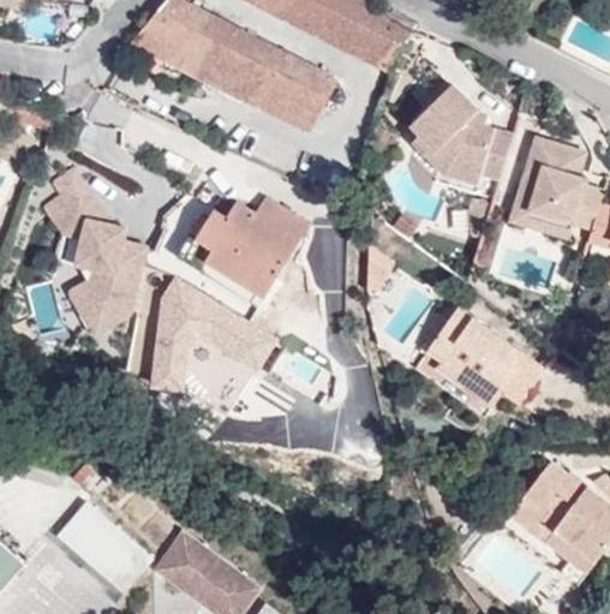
[(333,82),(171,0),(163,0),(131,42),(306,132),(333,82)]
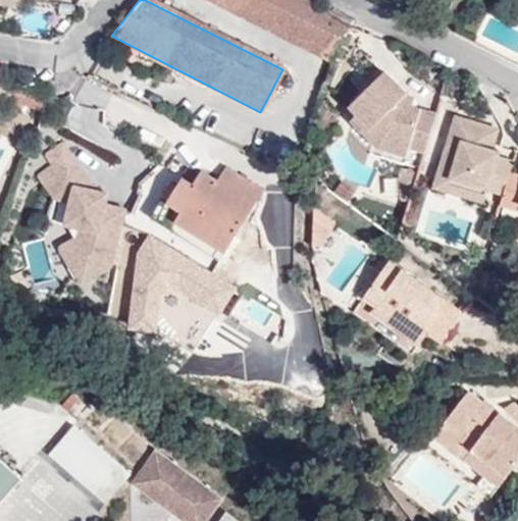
[(206,0),(329,61),(349,23),(302,0),(206,0)]
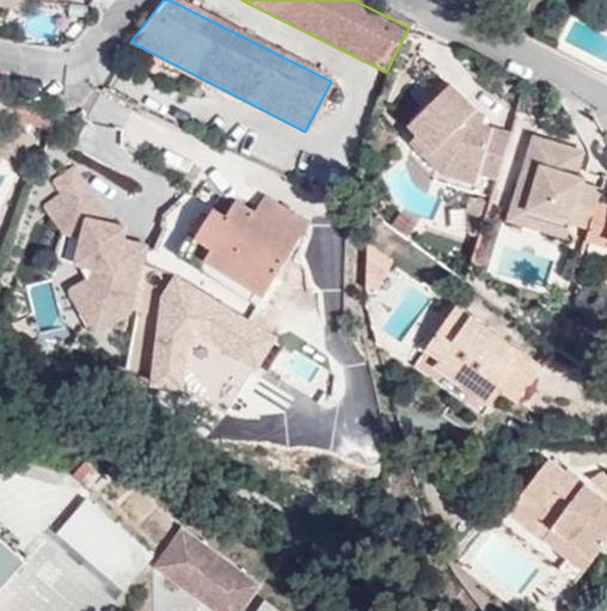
[(447,163),(479,172),(497,178),(510,134),(479,126),(468,121),(466,117),(473,109),(447,84),(408,124),(416,133),(447,163)]
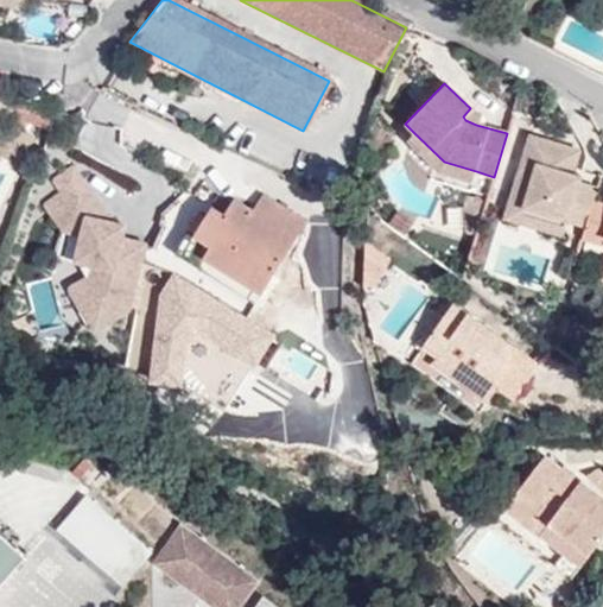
[(465,120),(476,125),(480,114),(470,108),(463,117),(465,120)]
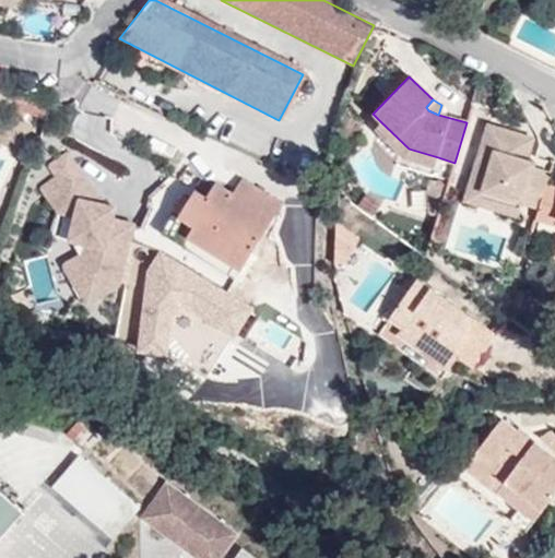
[(133,143),(74,114),(62,138),(122,167),(133,143)]
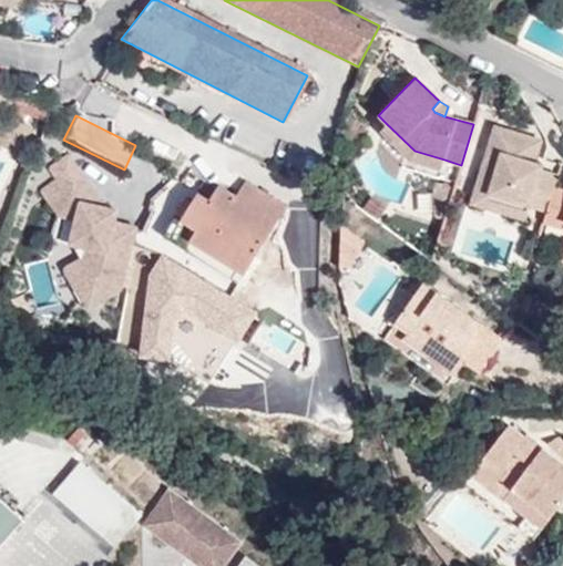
[(501,119),(500,122),(523,130),(524,125),(501,119)]
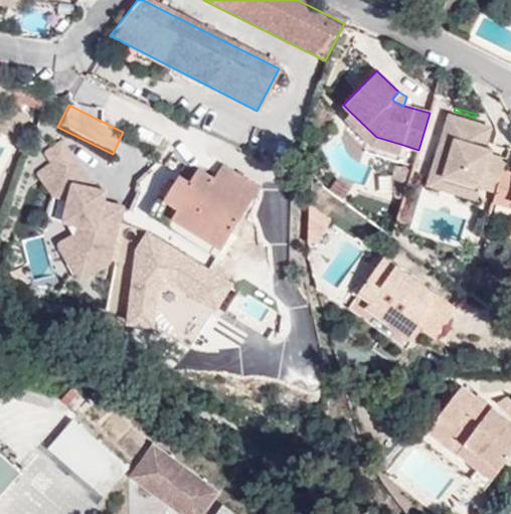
[(400,153),(403,145),(376,137),(350,112),(344,119),(372,145),(400,153)]
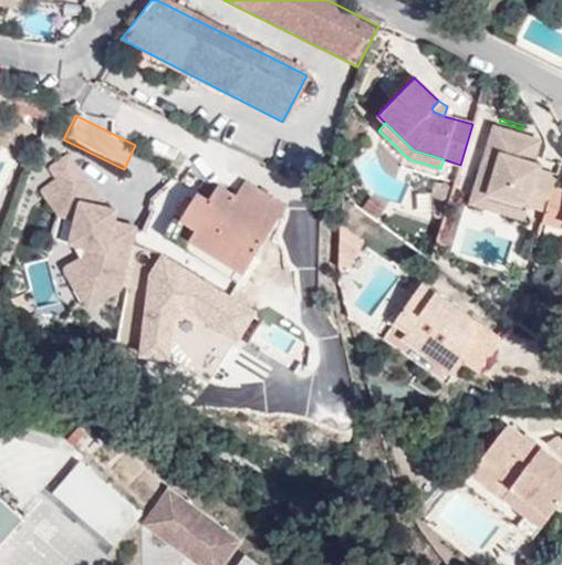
[(527,206),(538,173),(539,167),(530,165),(538,142),(492,129),(474,190),(527,206)]
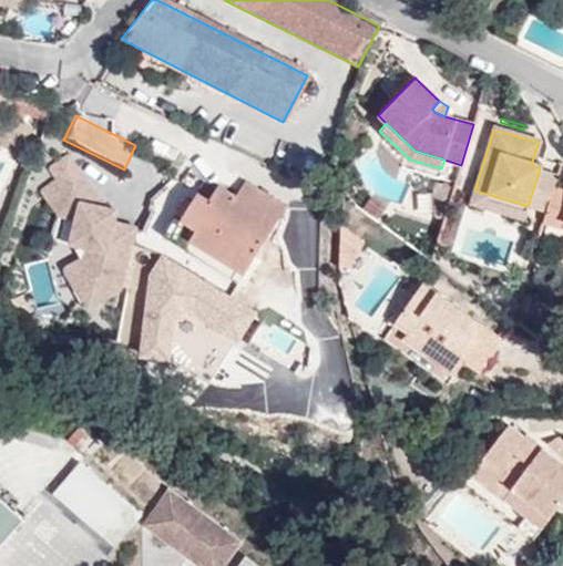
[(79,258),(59,269),(81,312),(143,280),(78,156),(30,181),(53,224),(59,222),(79,258)]
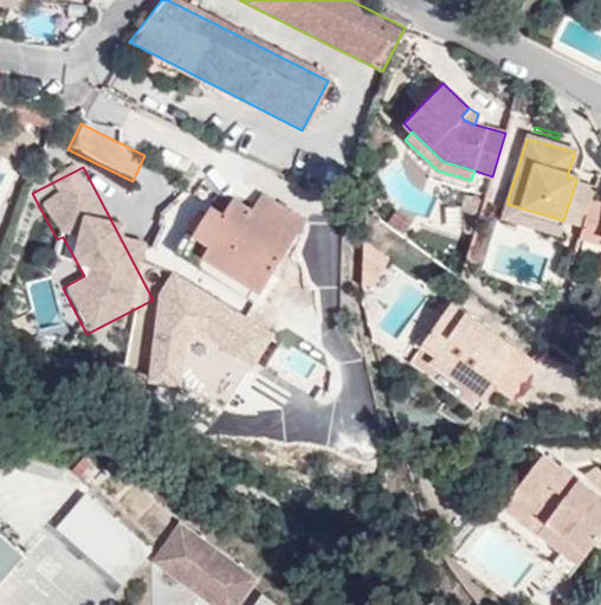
[(582,225),(589,201),(593,190),(575,185),(563,220),(582,225)]
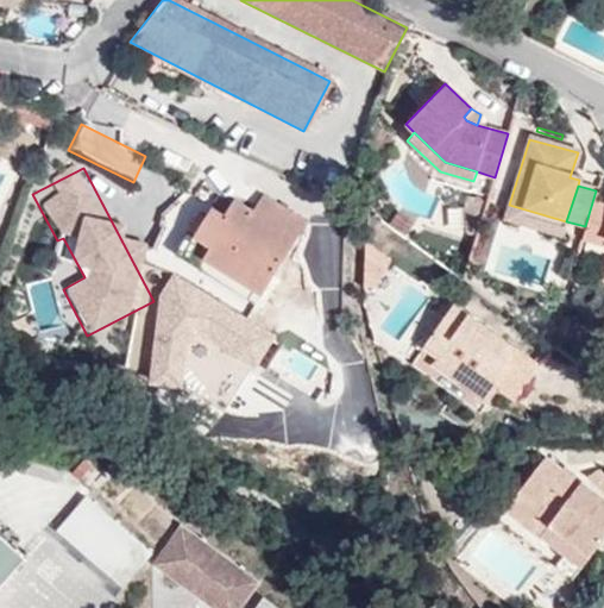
[(477,236),(488,200),(469,195),(465,206),(466,232),(477,236)]
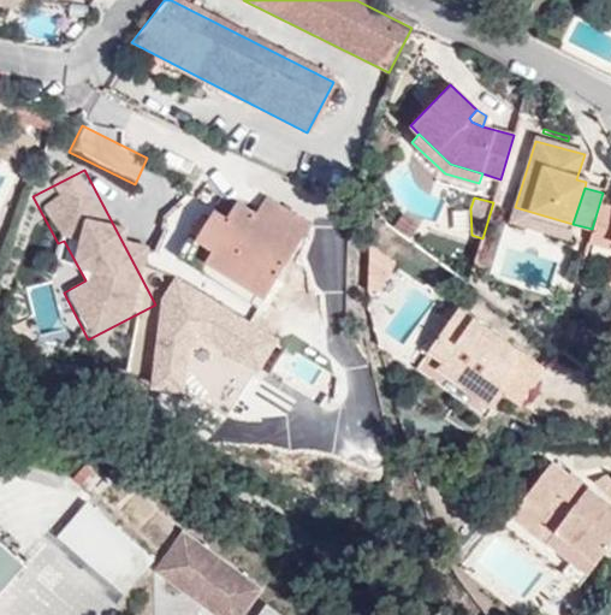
[(266,223),(276,208),(265,201),(255,216),(266,223)]
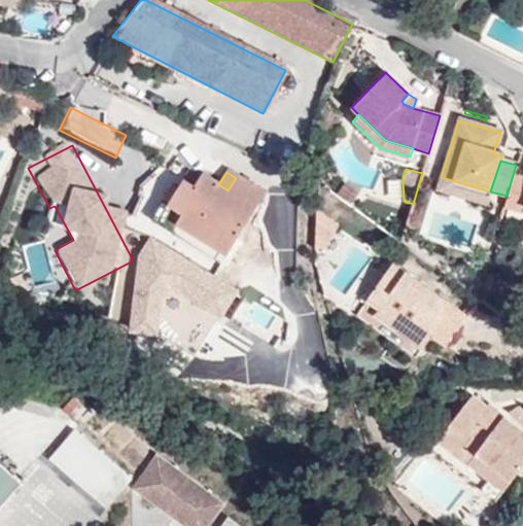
[(263,194),(236,178),(228,190),(218,184),(203,175),(194,188),(183,182),(170,204),(168,206),(182,215),(177,224),(225,254),(263,194)]
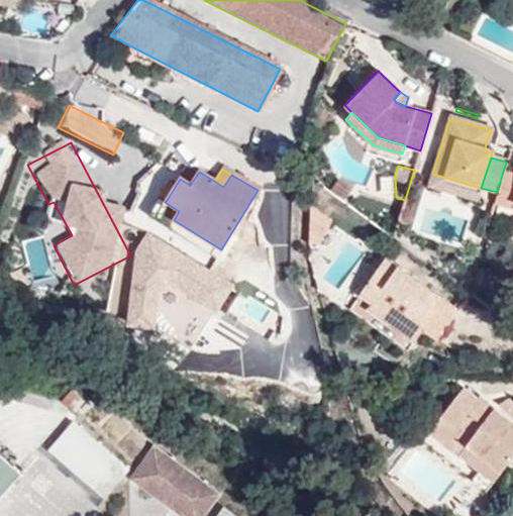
[(512,175),(503,172),(497,192),(493,203),(512,208),(512,175)]
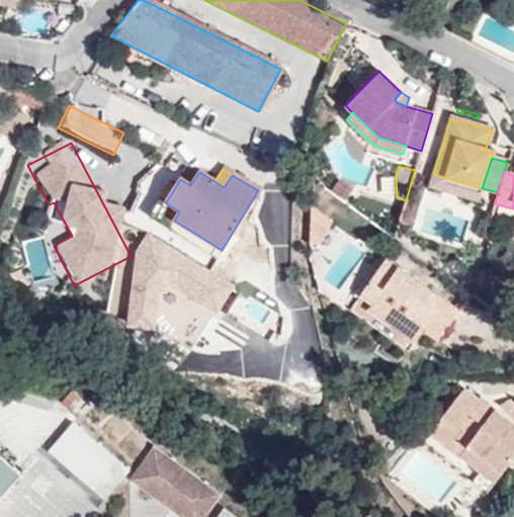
[(479,200),(482,188),(433,174),(429,186),(479,200)]
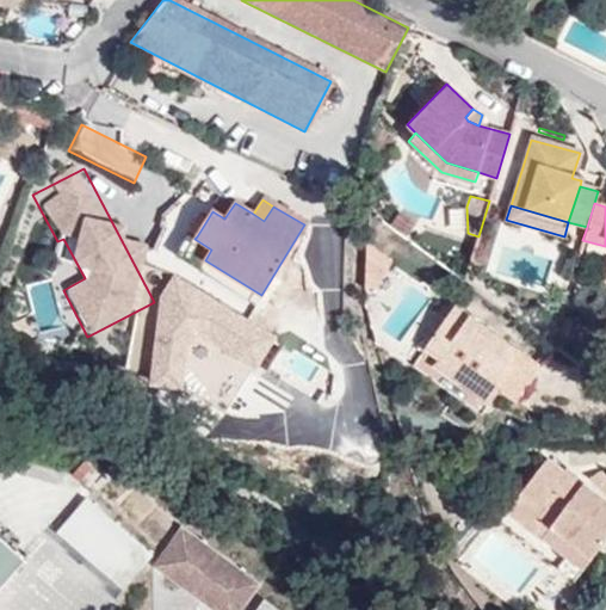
[(254,307),(261,295),(205,260),(211,250),(195,239),(197,236),(189,232),(173,256),(254,307)]
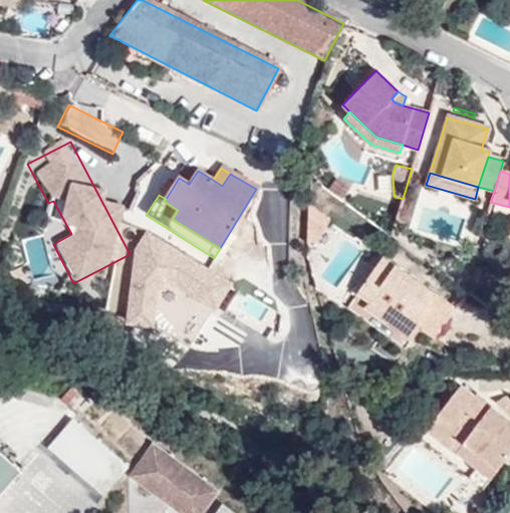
[(306,207),(307,246),(315,245),(327,222),(306,207)]
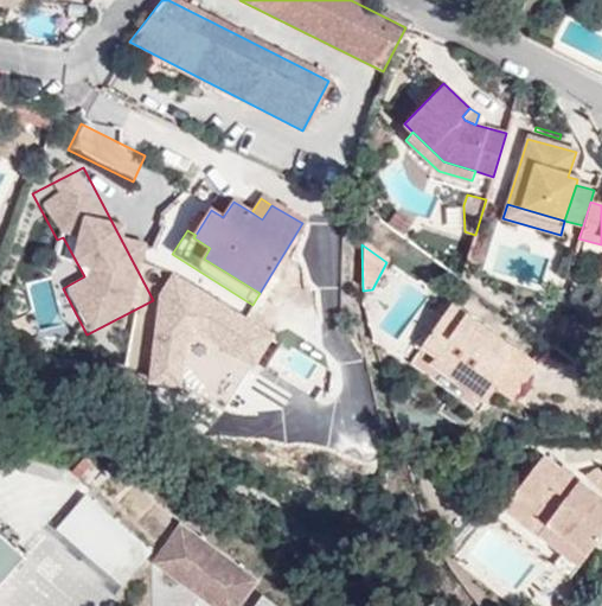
[(31,327),(59,323),(51,276),(23,282),(31,327)]
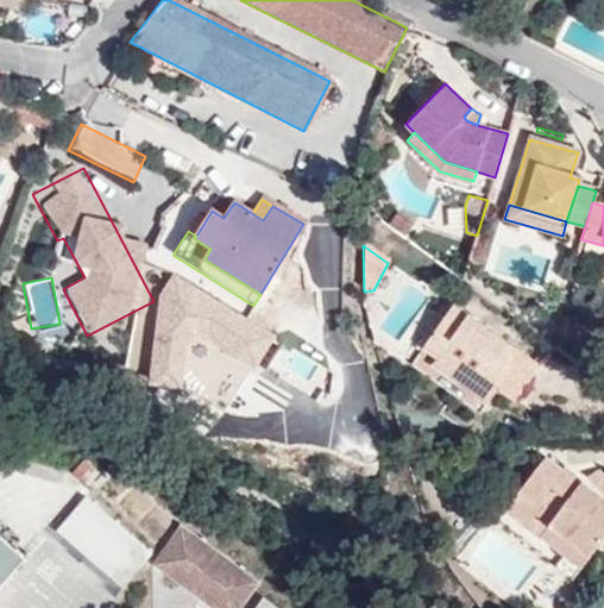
[(452,307),(423,346),(438,358),(433,365),(486,403),(497,389),(507,376),(522,389),(539,369),(452,307)]
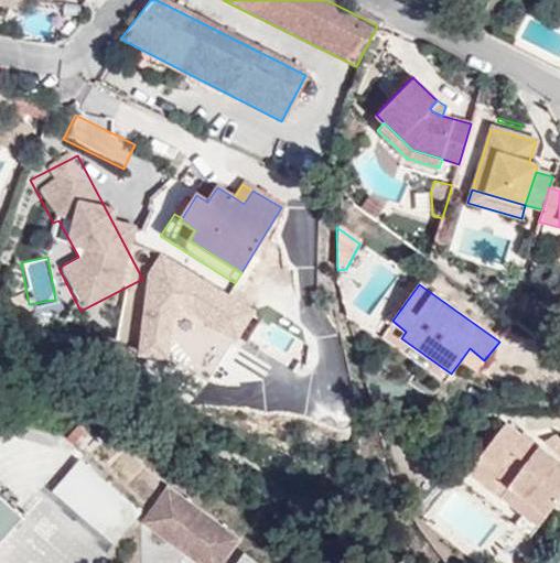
[(519,292),(509,320),(516,324),(520,311),(523,312),(528,295),(519,292)]
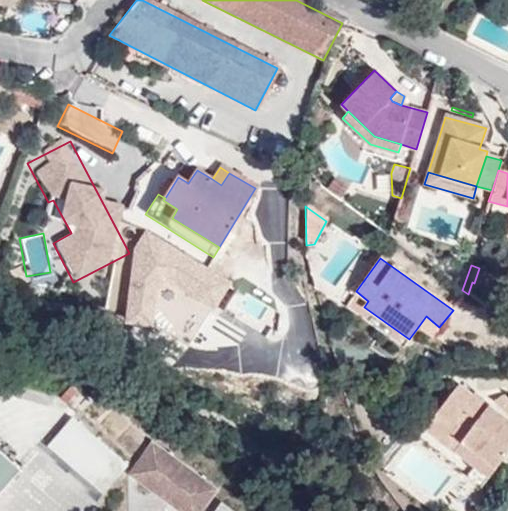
[(145,282),(149,339),(200,336),(197,299),(183,300),(182,279),(145,282)]
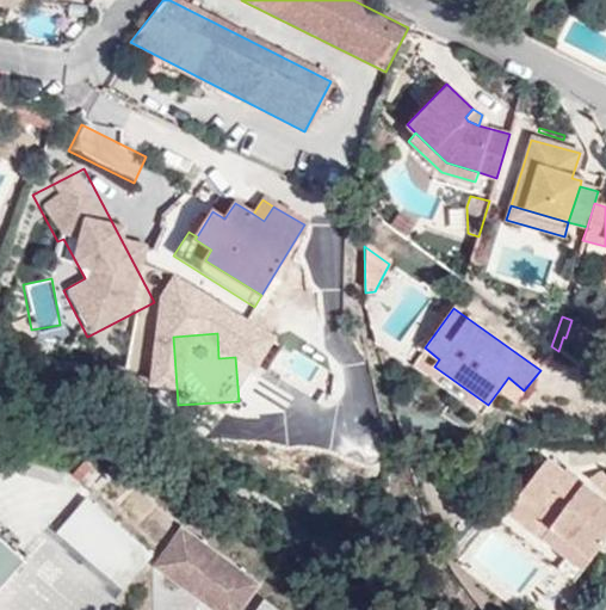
[(439,359),(425,347),(410,368),(480,416),(488,405),(434,367),(439,359)]
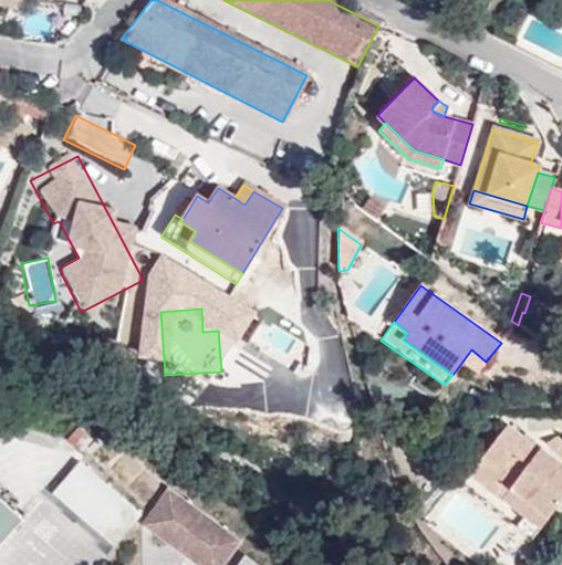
[(478,372),(486,362),(471,349),(462,362),(478,372)]
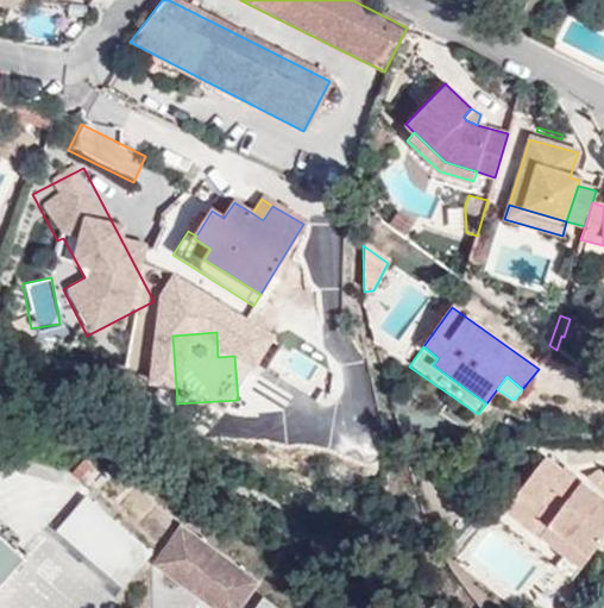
[(603,537),(603,502),(579,483),(574,490),(558,476),(561,472),(542,459),(504,511),(539,538),(547,526),(589,557),(603,537)]
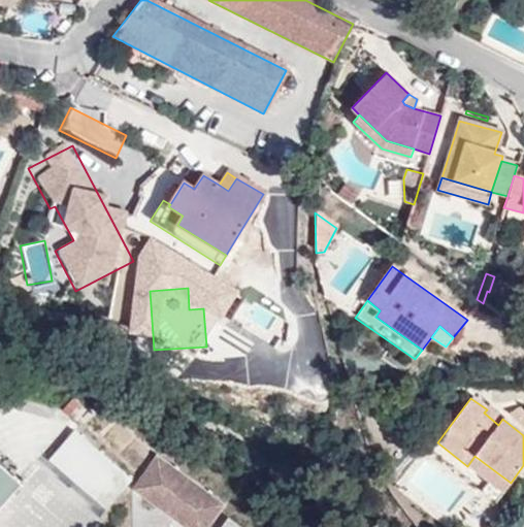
[(498,425),(502,419),(503,418),(489,406),(487,409),(484,413),(498,425)]
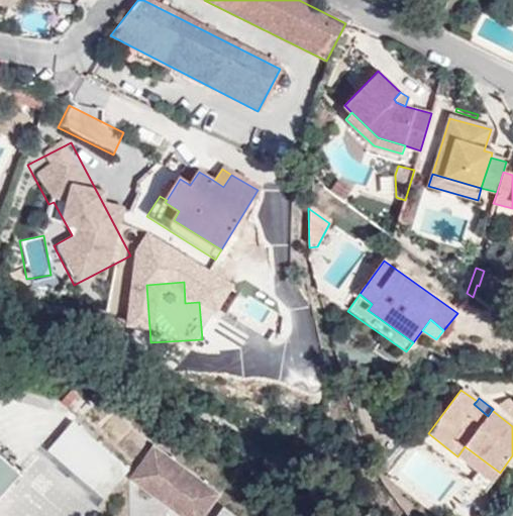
[(498,405),(512,416),(512,415),(512,403),(507,399),(498,405)]
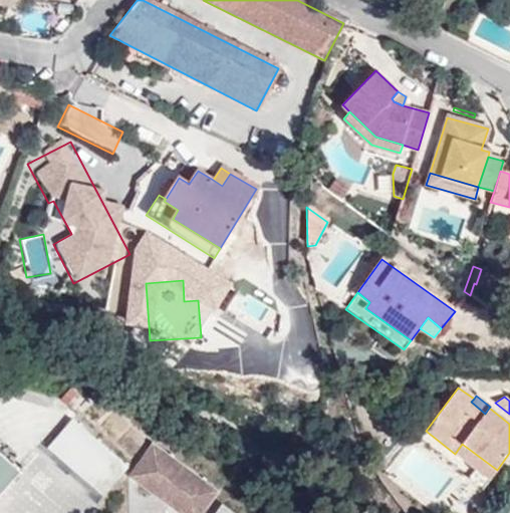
[(102,500),(131,472),(124,464),(123,465),(74,418),(46,445),(102,500)]
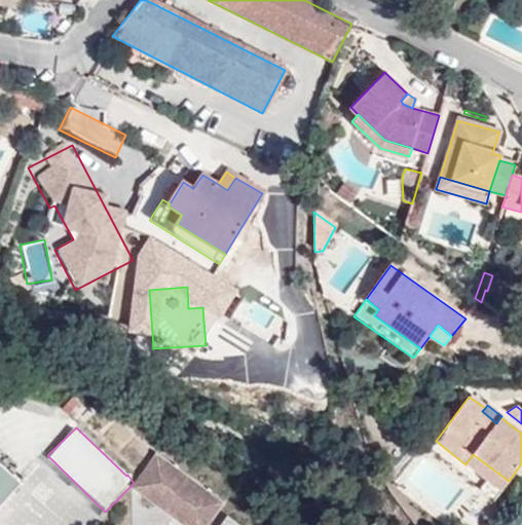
[(501,492),(509,481),(473,454),(465,464),(501,492)]
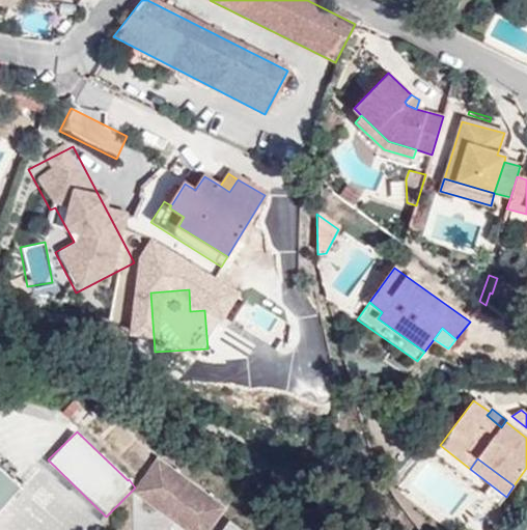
[(158,459),(139,486),(171,521),(184,529),(210,529),(226,508),(158,459)]
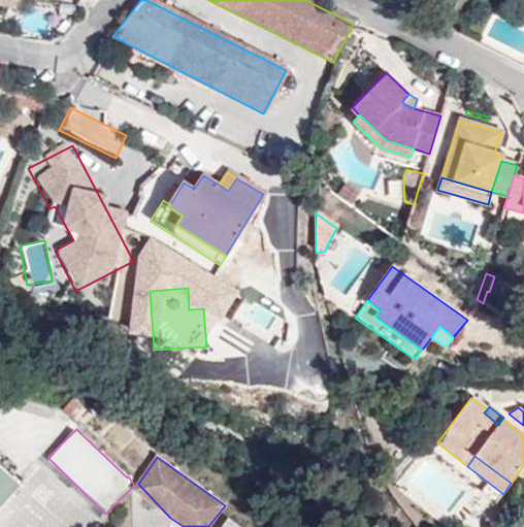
[(0,509),(20,488),(0,470),(0,509)]
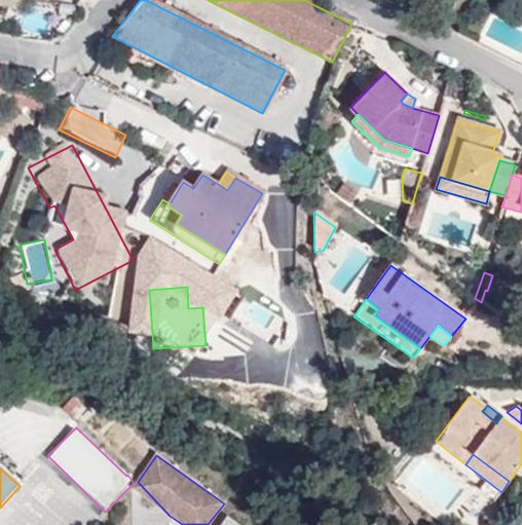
[(170,516),(138,482),(133,488),(170,516)]
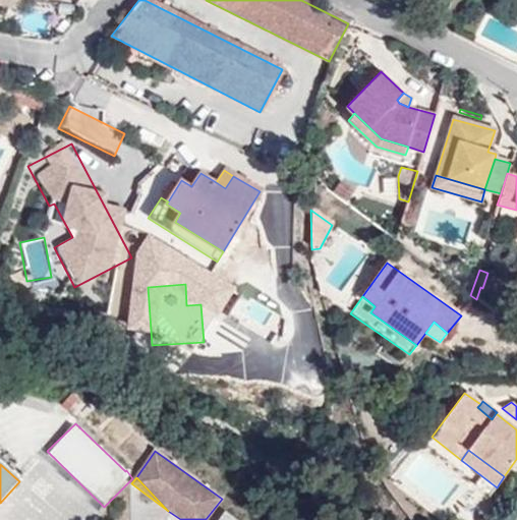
[(468,481),(442,497),(455,519),(462,519),(483,508),(468,481)]
